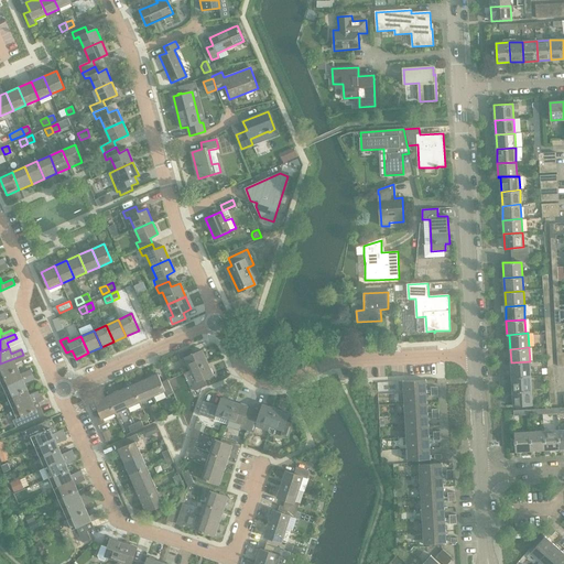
[(185,358),(191,370),(207,364),(202,350),(194,354),(191,348),(179,354),(181,360),(185,358)]
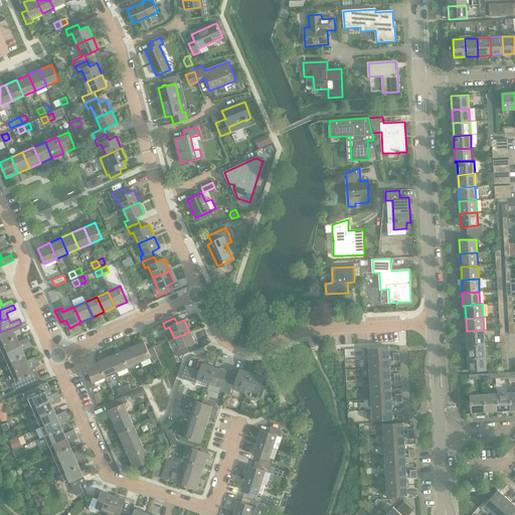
[(21,324),(0,332),(0,344),(16,337),(14,332),(23,328),(21,324)]
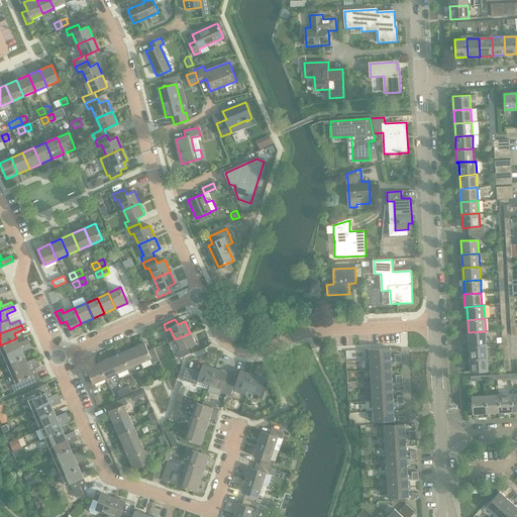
[(486,331),(469,332),(469,345),(486,344),(486,331)]
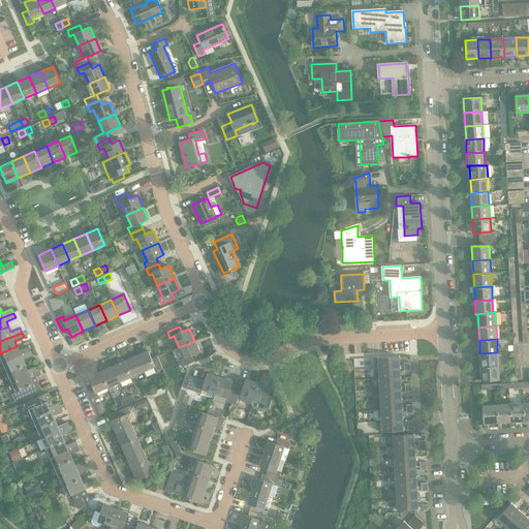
[(194,341),(179,347),(184,360),(180,361),(183,367),(194,362),(192,356),(200,352),(194,341)]
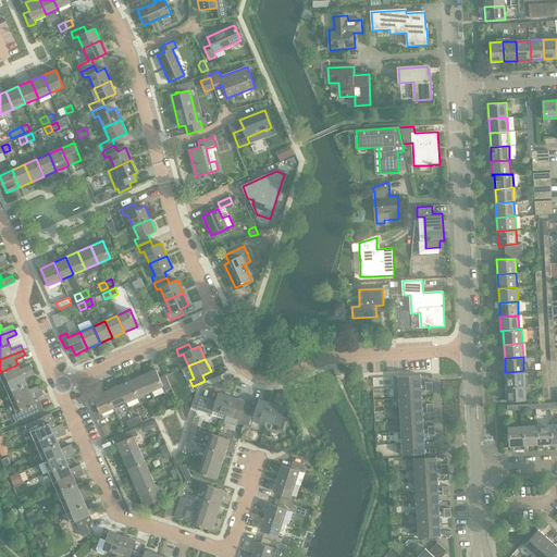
[(17,364),(0,372),(0,375),(3,383),(32,370),(31,366),(20,370),(17,364)]
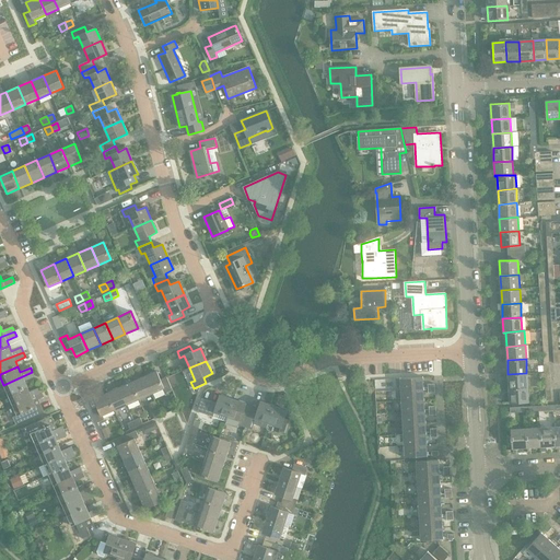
[(32,372),(3,385),(8,395),(27,387),(24,382),(34,377),(32,372)]
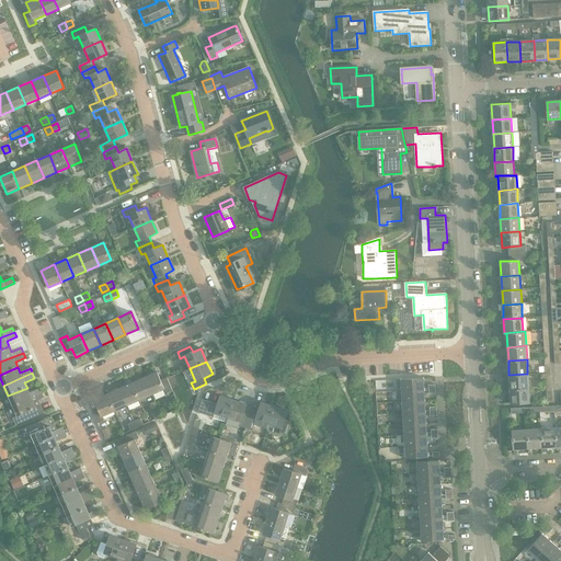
[(157,373),(144,378),(151,395),(163,390),(165,393),(172,390),(167,378),(161,380),(157,373)]
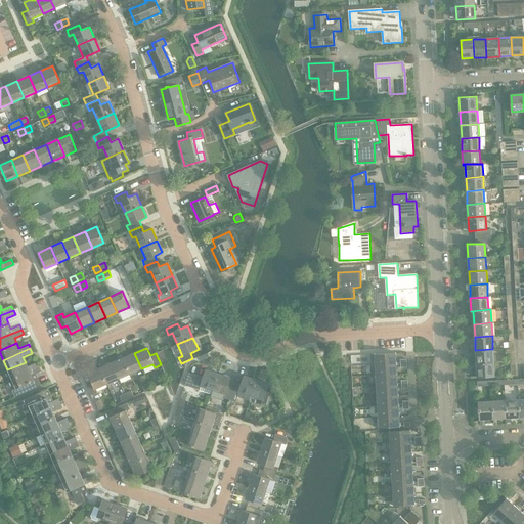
[(492,349),(475,350),(476,363),(493,362),(492,349)]
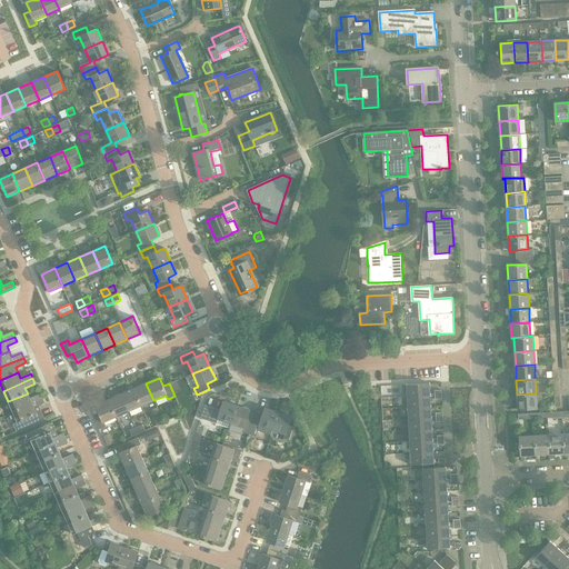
[(146,383),(133,389),(141,406),(153,400),(146,383)]
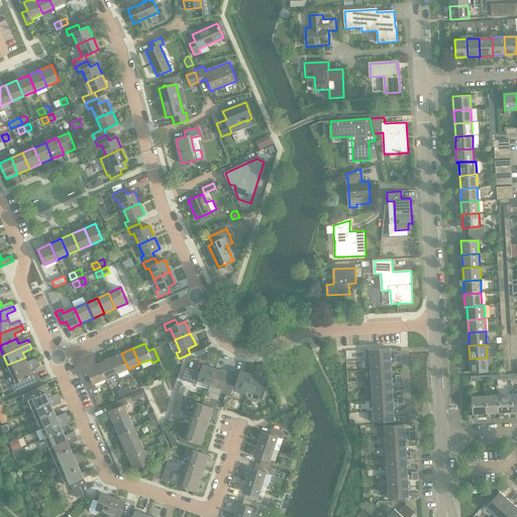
[(370,349),(370,360),(391,359),(390,348),(370,349)]
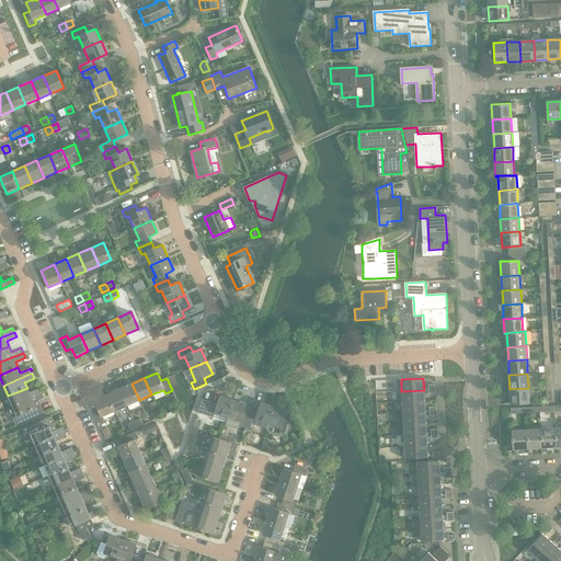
[(132,384),(119,389),(127,405),(139,400),(132,384)]
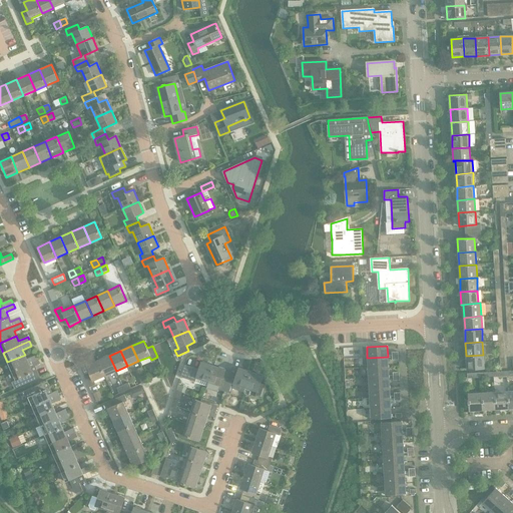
[(25,355),(7,362),(11,372),(38,360),(36,355),(27,359),(25,355)]
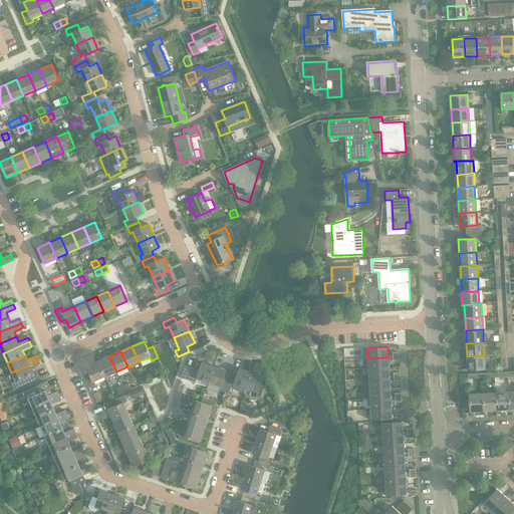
[(484,355),(467,356),(468,370),(485,369),(484,355)]
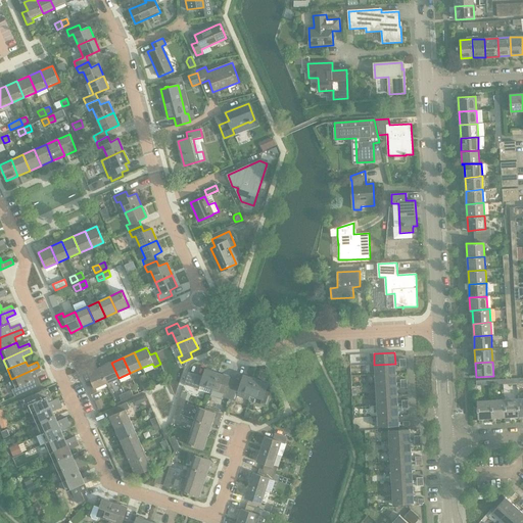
[(111,363),(99,368),(106,384),(119,378),(111,363)]
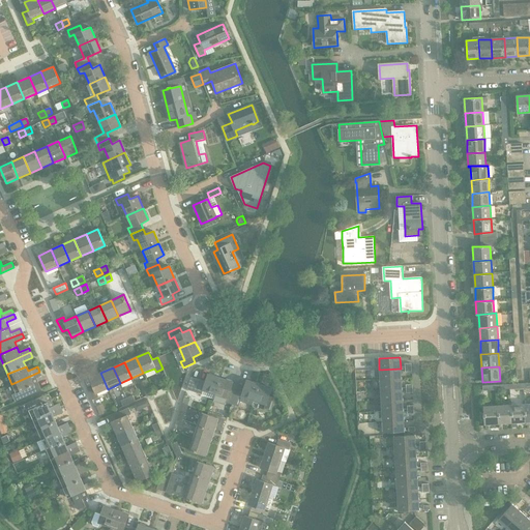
[(401,369),(379,370),(380,380),(402,379),(401,369)]
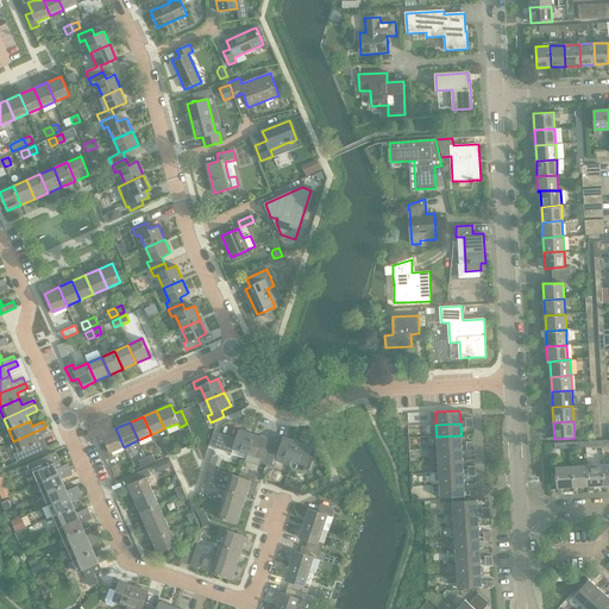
[(45,427),(13,441),(18,452),(14,453),(18,462),(41,451),(38,444),(39,444),(37,437),(48,432),(45,427)]
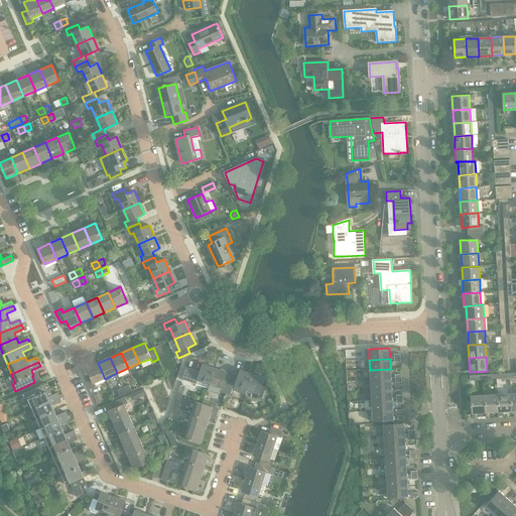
[(105,379),(98,363),(87,368),(90,376),(85,378),(90,390),(96,387),(94,383),(105,379)]
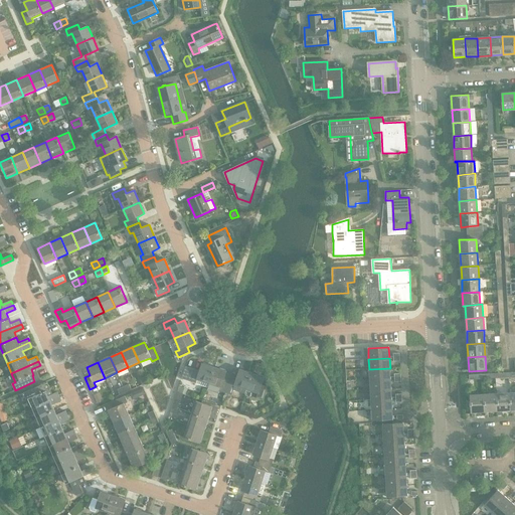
[(199,371),(185,366),(181,379),(196,383),(197,380),(209,383),(214,367),(202,363),(199,371)]
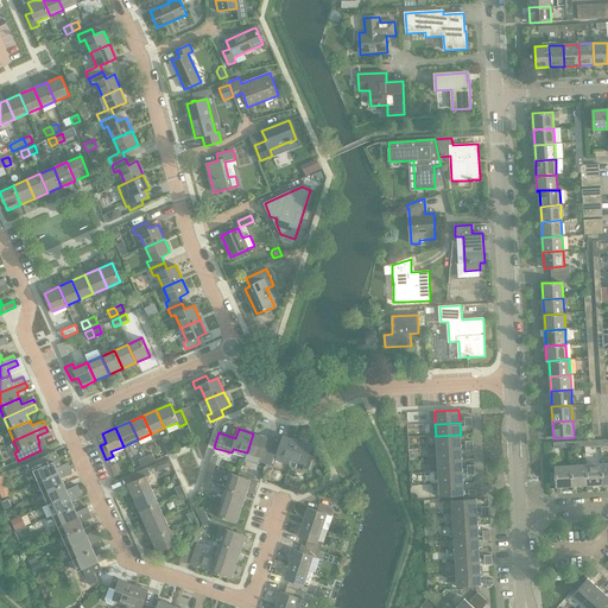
[(253,434),(247,453),(260,457),(259,462),(266,464),(271,450),(264,448),(267,438),(253,434)]
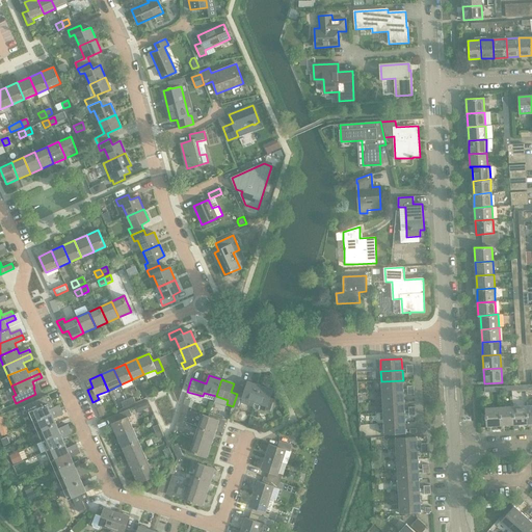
[(403,380),(381,381),(382,392),(403,391),(403,380)]
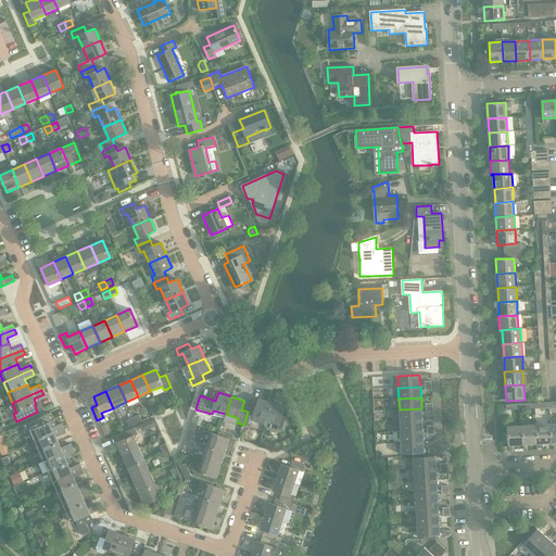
[(248,412),(243,425),(250,427),(253,417),(266,420),(272,403),(258,399),(253,414),(248,412)]
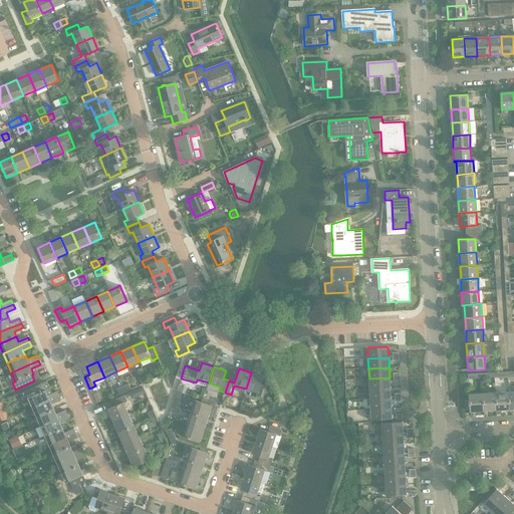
[(251,372),(246,389),(257,393),(256,397),(262,399),(266,387),(261,384),(263,376),(251,372)]
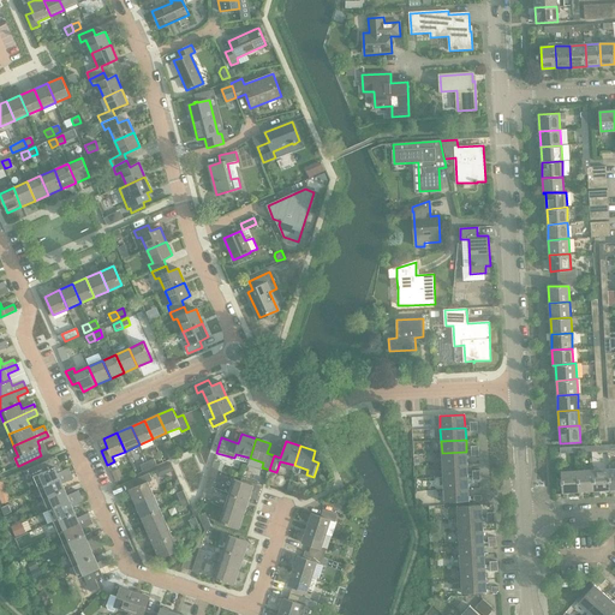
[(167,454),(169,460),(177,458),(174,451),(167,454)]
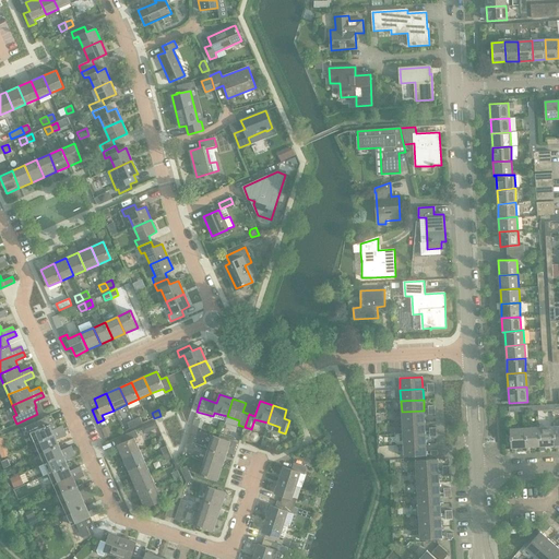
[(424,411),(402,412),(402,423),(425,421),(424,411)]
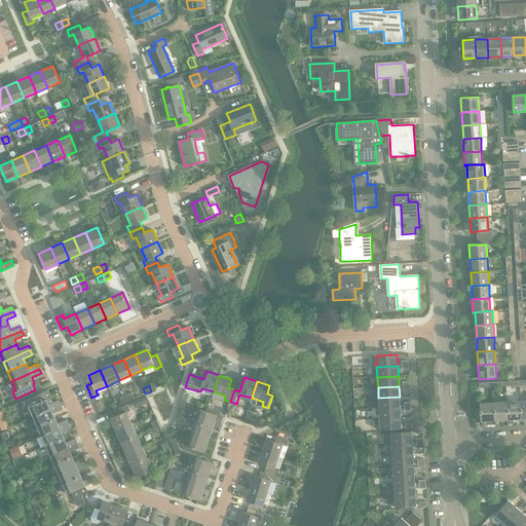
[(132,392),(125,396),(128,402),(135,399),(132,392)]
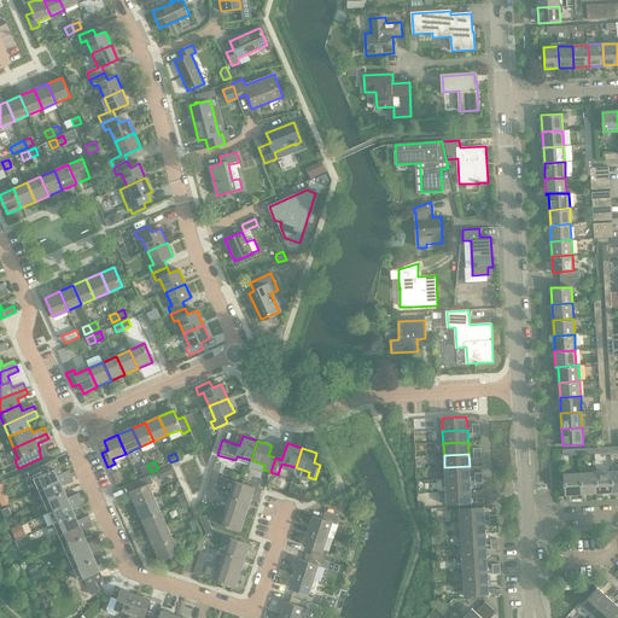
[(34,479),(39,490),(71,477),(69,471),(58,476),(54,470),(53,471),(50,462),(23,474),(27,483),(34,479)]
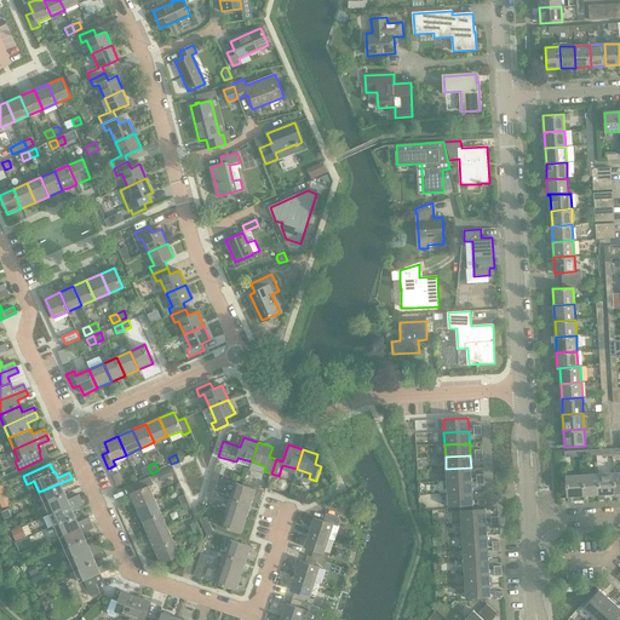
[(151,474),(148,466),(141,470),(144,476),(151,474)]
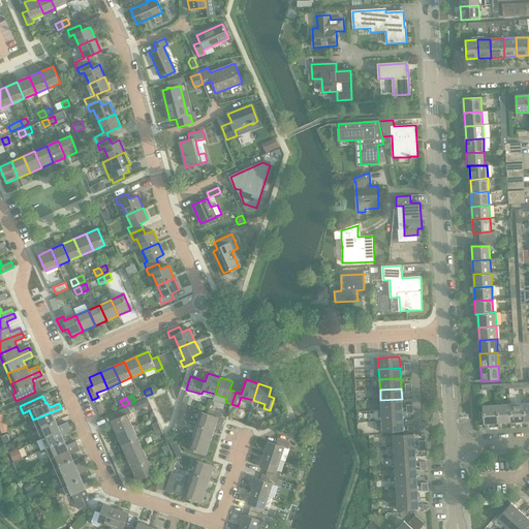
[(402,399),(380,400),(381,411),(402,409),(402,399)]
